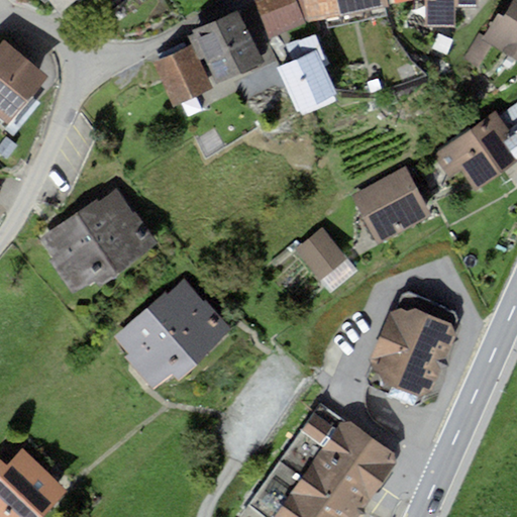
[(48,0),(60,13),(74,0),(48,0)]
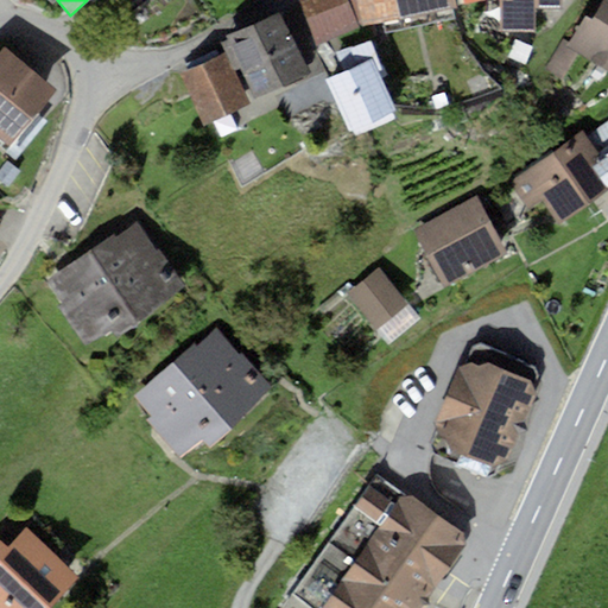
[(347,0),(298,0),(318,45),(359,27),(347,0)]
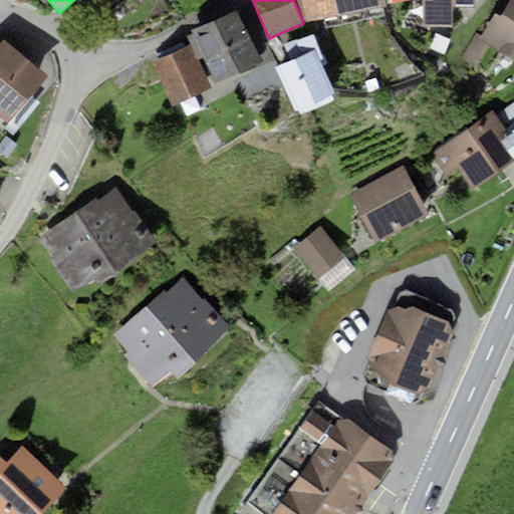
[(293,0),(303,23),(307,22),(339,17),(334,0),(293,0)]
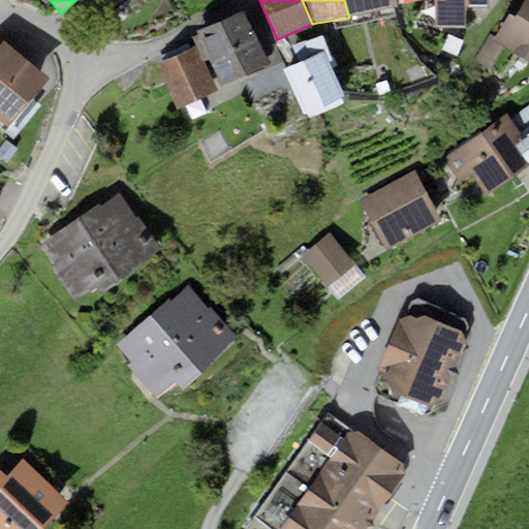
[(344,0),(349,18),(398,7),(397,2),(396,0),(344,0)]
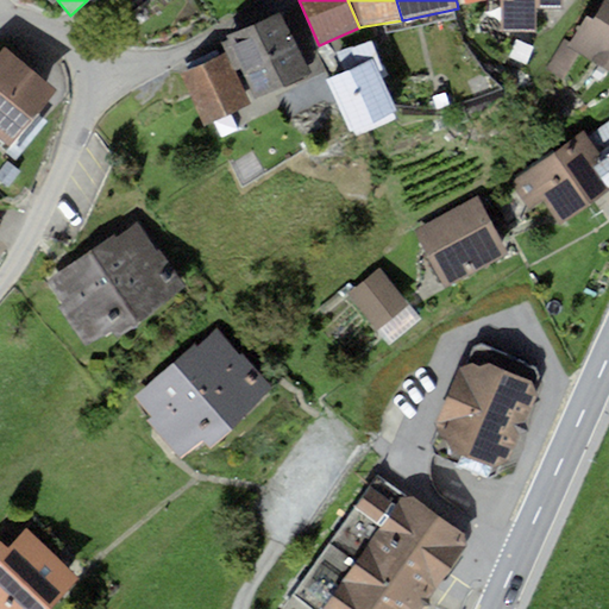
[(493,0),(493,10),(500,10),(501,32),(537,31),(537,8),(564,7),(564,0),(493,0)]
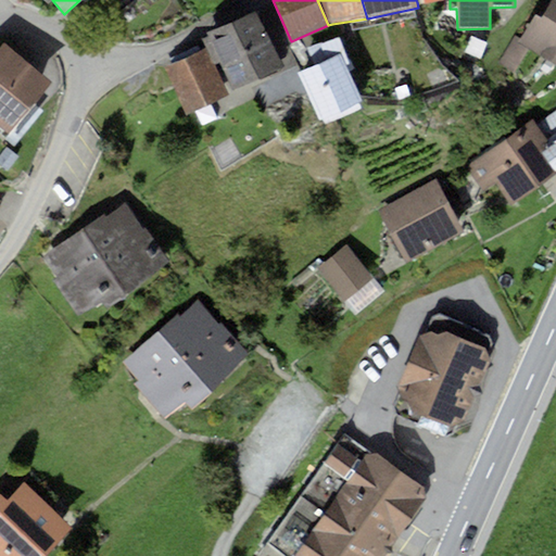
[(555,0),(553,0),(542,17),(536,13),(519,41),(555,64),(555,0)]
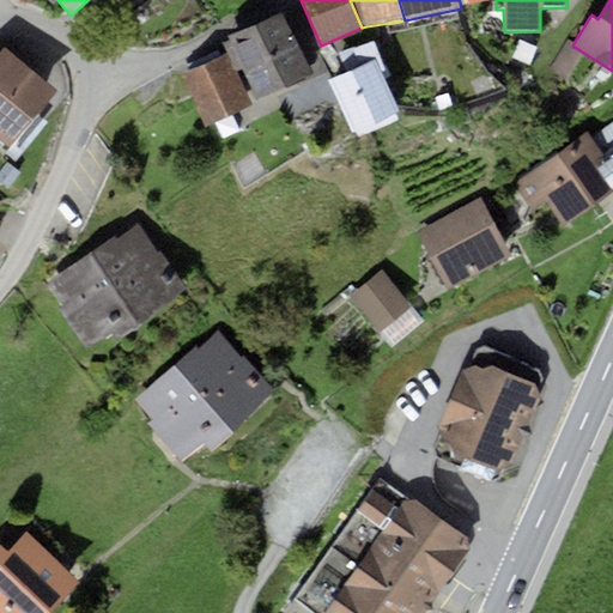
[(283,12),(223,38),(237,71),(243,67),(256,99),(316,73),(283,12)]
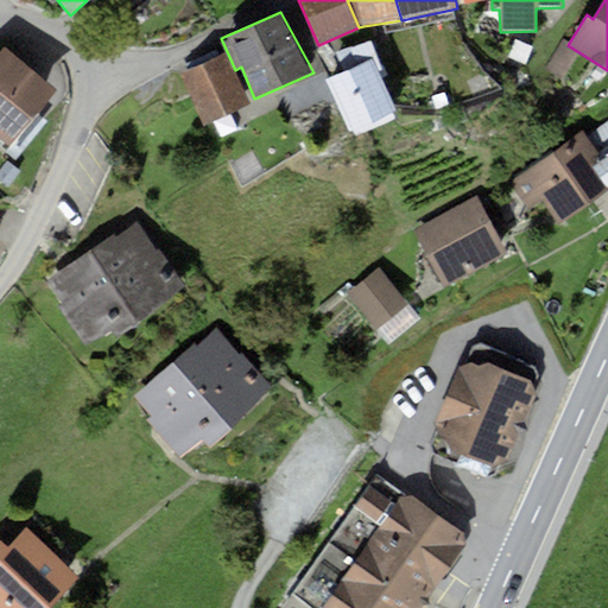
[(348,73),(328,81),(350,133),(399,112),(385,80),(390,77),(382,59),(378,55),(372,40),(340,55),(348,73)]
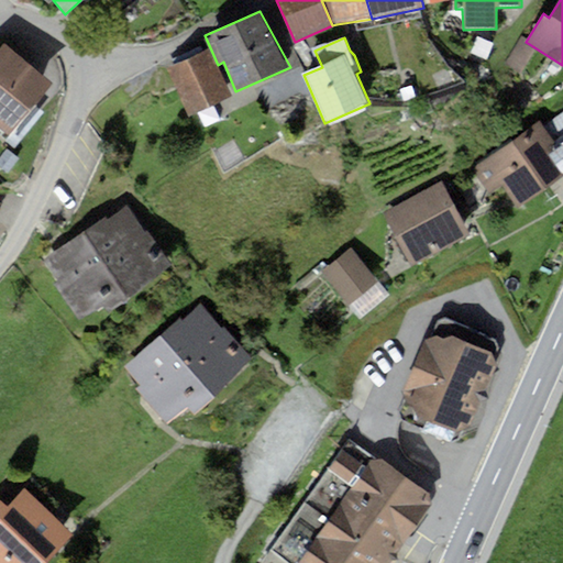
[(55,84),(4,42),(0,47),(0,129),(11,138),(55,84)]
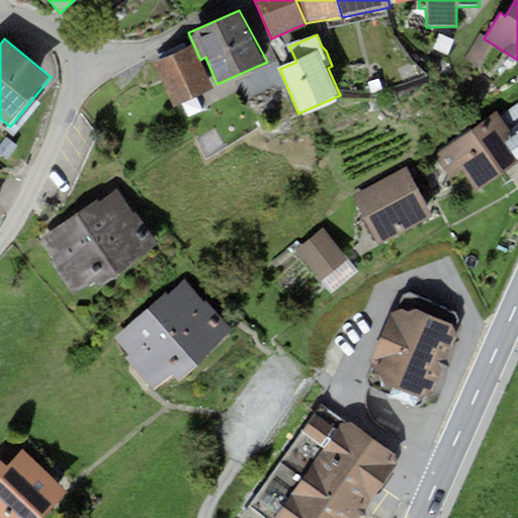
[(492,49),(477,40),(464,61),(481,69),(492,49)]
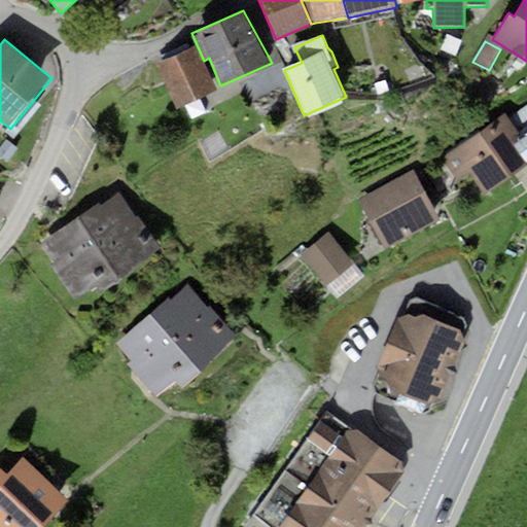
[(195,46),(155,65),(177,109),(216,91),(195,46)]
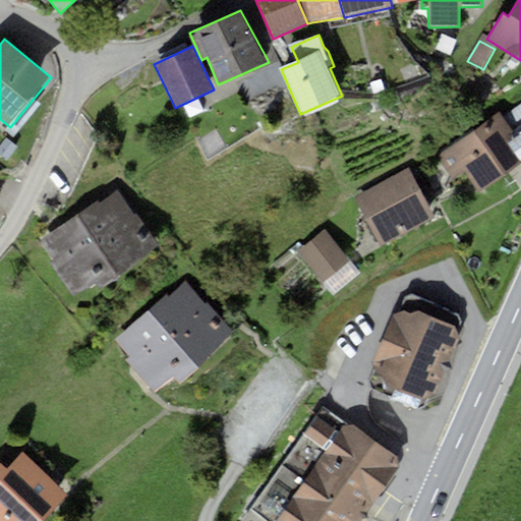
[(520,102),(503,116),(518,136),(509,143),(520,160),(520,102)]
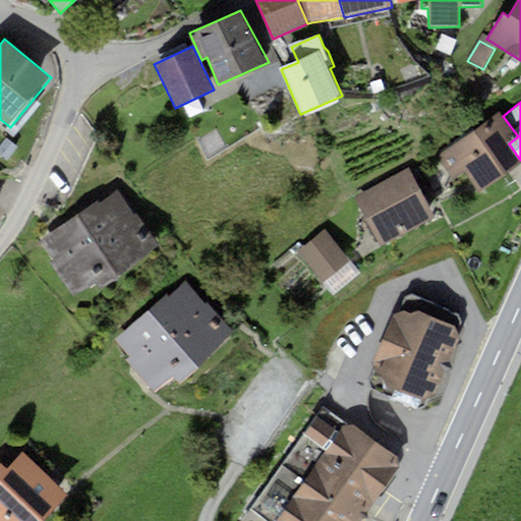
[(500,111),(436,157),(452,180),(466,171),(480,191),(520,163),(520,160),(509,143),(518,136),(503,116),(500,111)]
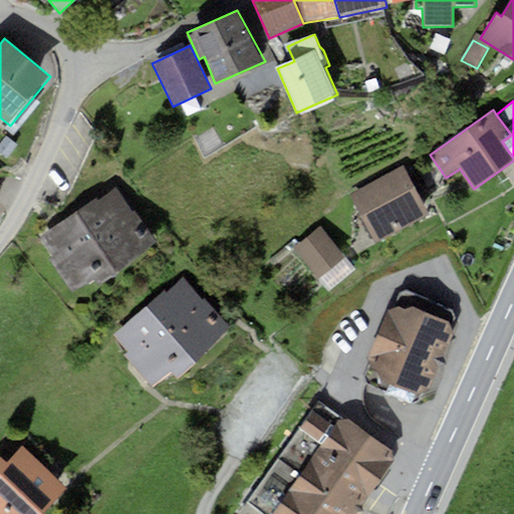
[(18,145),(7,136),(0,145),(0,153),(7,159),(18,145)]
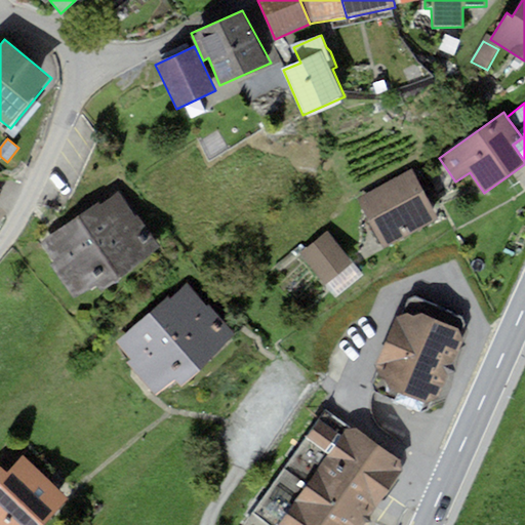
[(412,169),(358,199),(385,248),(439,218),(412,169)]
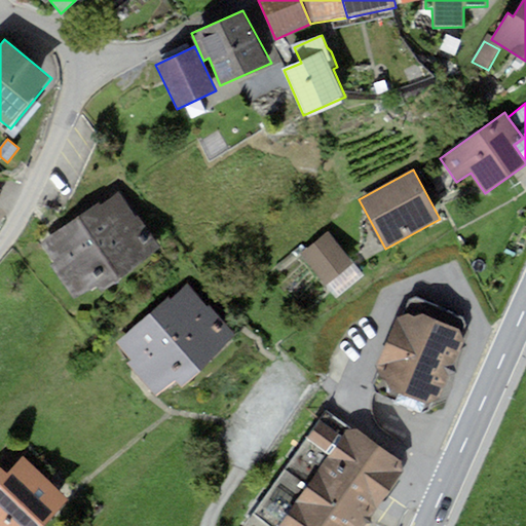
[(100,201),(41,242),(55,261),(50,265),(74,299),(98,283),(102,289),(159,248),(120,192),(102,204),(100,201)]
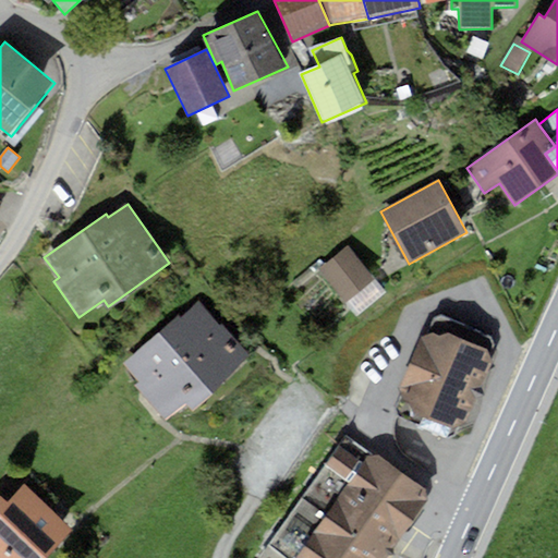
[(350,245),(318,270),(344,303),(376,279),(350,245)]
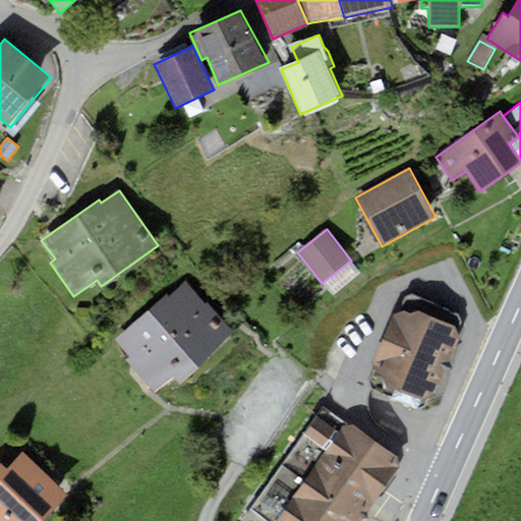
[(168,293),(117,341),(133,358),(128,362),(157,393),(177,372),(182,379),(234,331),(187,281),(171,296),(168,293)]
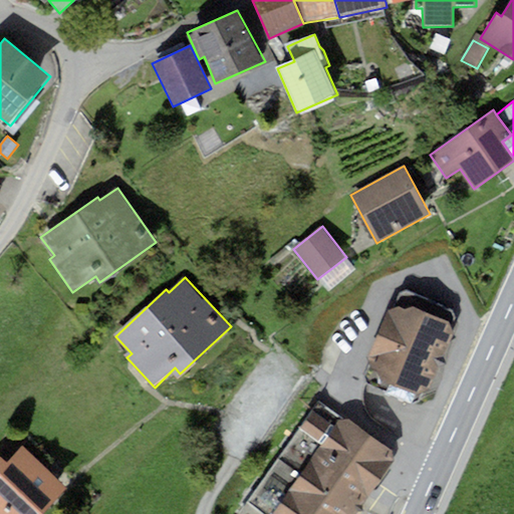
[(400,293),(364,376),(366,384),(415,403),(436,394),(460,321),(454,308),(408,291),(400,293)]
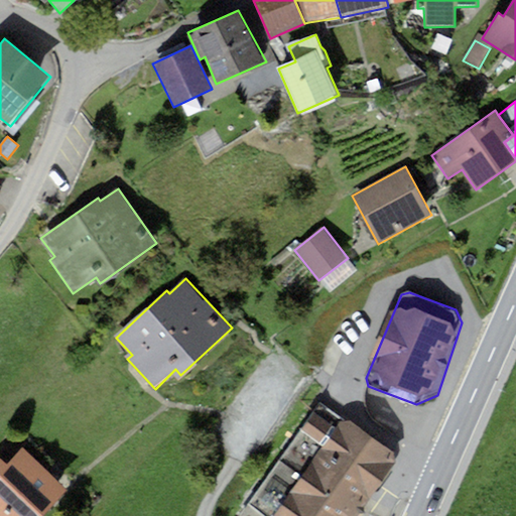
[(357,515),(395,463),(393,452),(320,402),(249,506),(263,515),(357,515)]
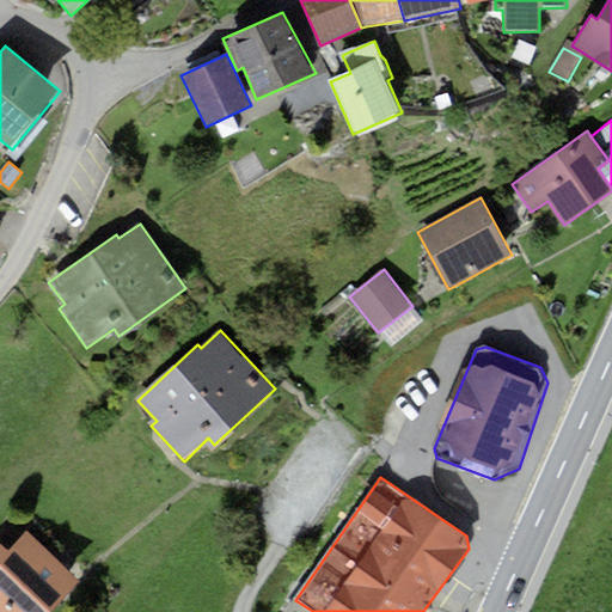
[(0,544),(0,543),(0,611),(46,611),(77,580),(28,533),(8,552),(0,544)]
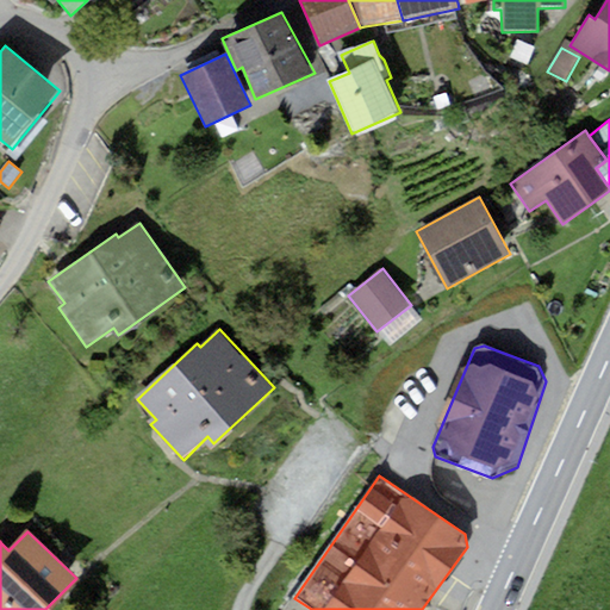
All buildings are outlined.
